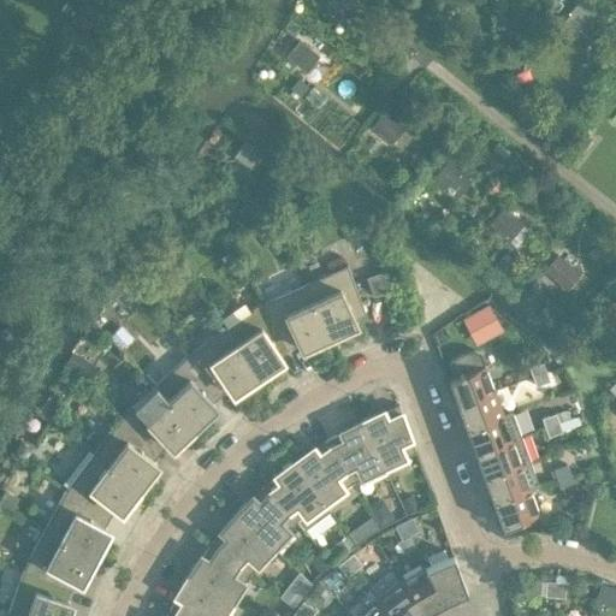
[(354,15),(351,0),(330,0),(333,18),(354,15)]
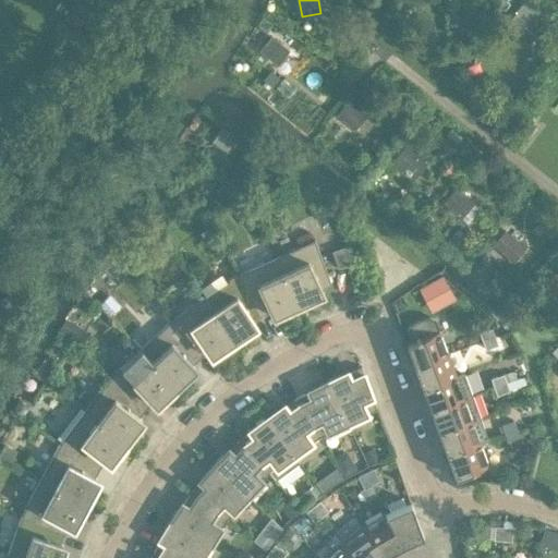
[(528,27),(540,9),(526,0),(523,0),(511,17),(528,27)]
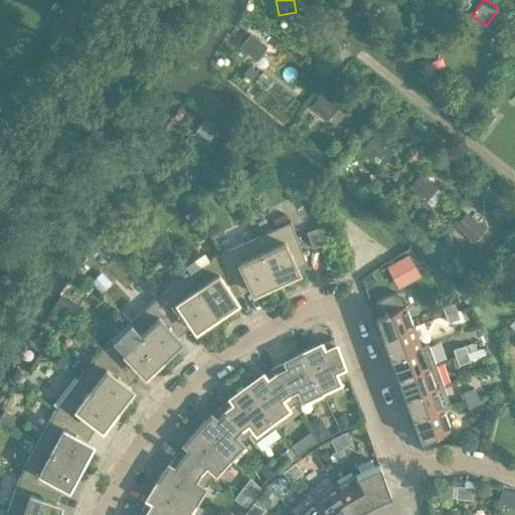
[(255,60),(267,46),(250,32),(238,46),(255,60)]
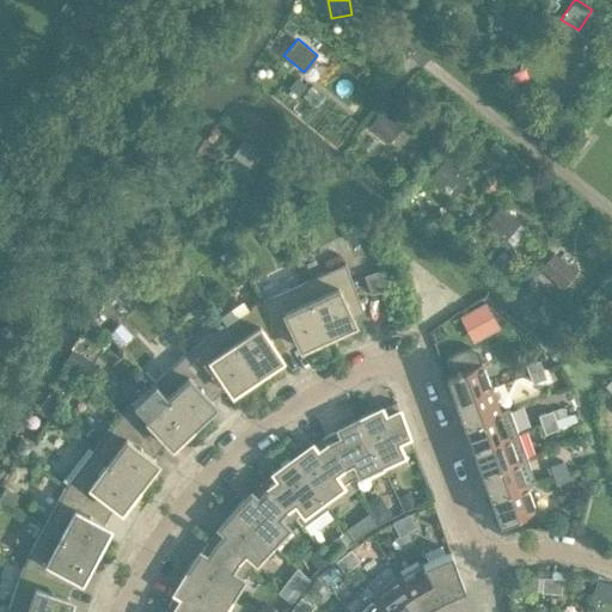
[(389,144),(403,127),(384,111),(369,128),(389,144)]
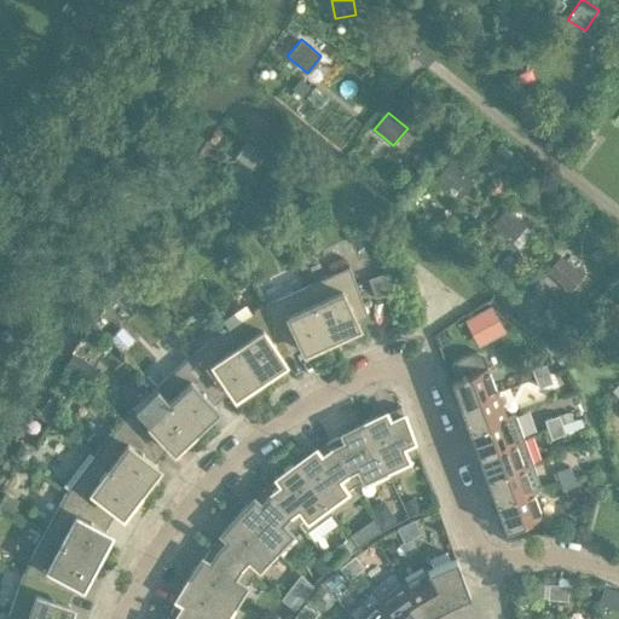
[(261,154),(246,140),(235,157),(252,168),(261,154)]
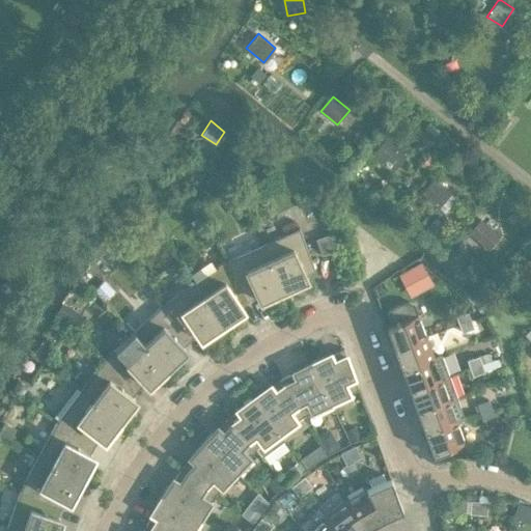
[(393,170),(406,156),(385,138),(372,154),(393,170)]
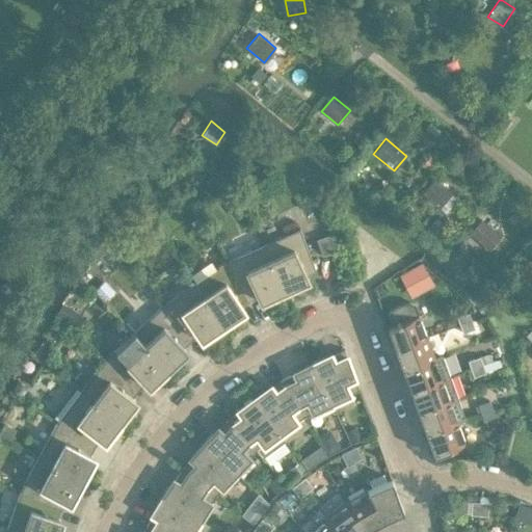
[(440,208),(452,193),(433,179),(421,193),(440,208)]
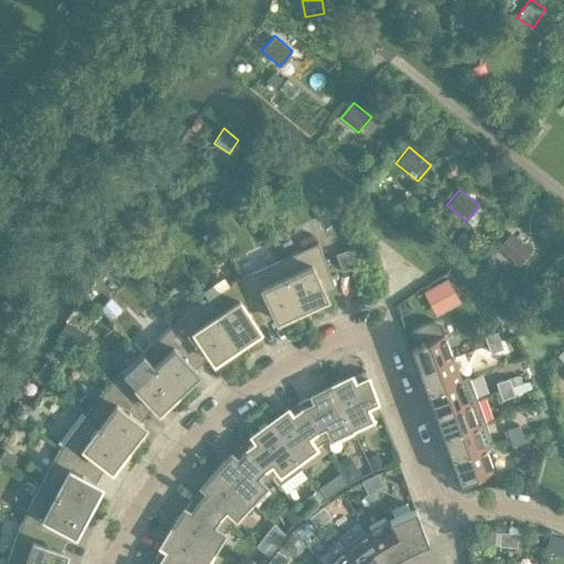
[(532,251),(511,234),(498,249),(520,267),(532,251)]
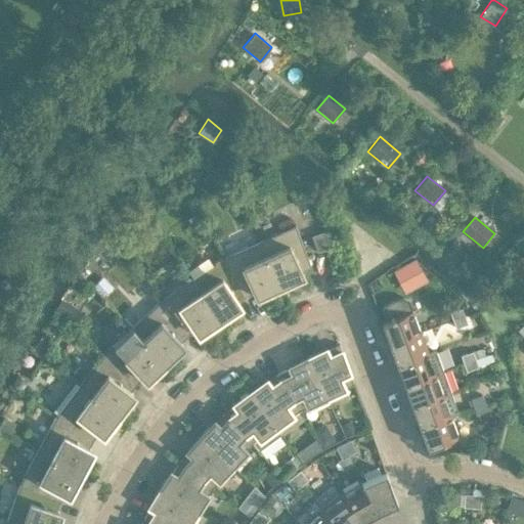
[(296,225),(259,242),(279,286),(293,280),(292,278),(302,273),(301,270),(310,265),(296,225)]
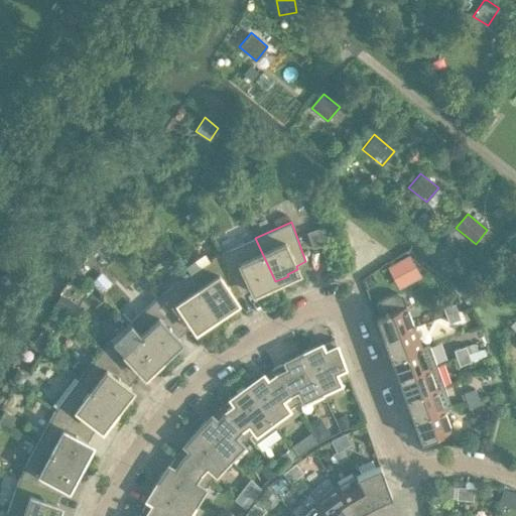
[(328,241),(321,226),(306,232),(312,247),(328,241)]
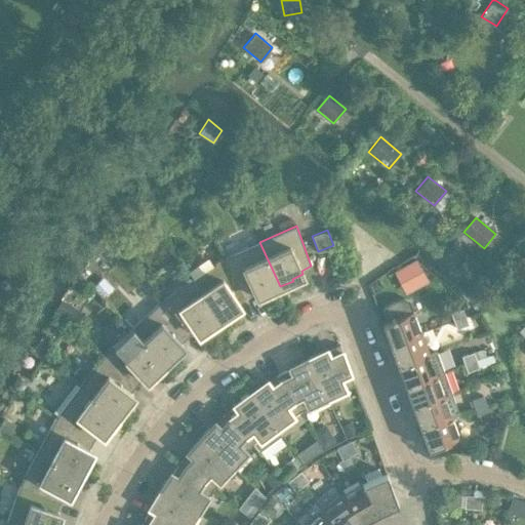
[(280,286),(259,242),(225,257),(246,296),(254,292),(256,295),(265,291),(268,292),(280,286)]
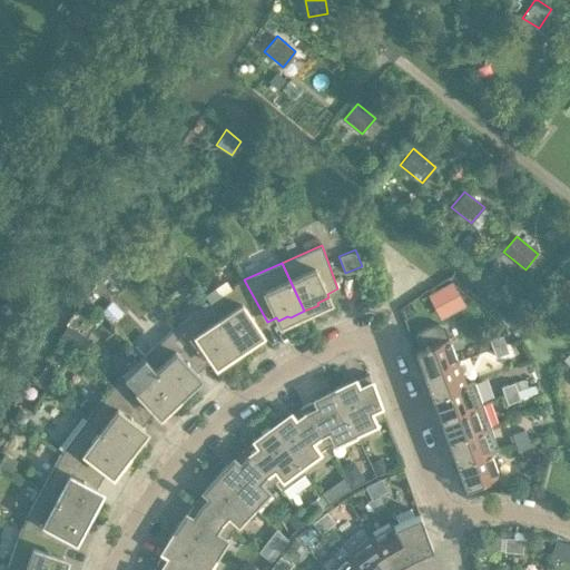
[(556,291),(567,301),(569,295),(569,279),(567,277),(556,291)]
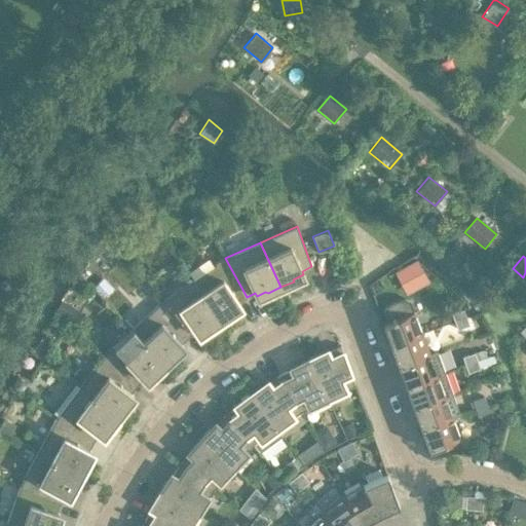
[(247,297),(225,258),(192,280),(220,322),(232,313),(230,311),(240,305),(238,302),(247,297)]
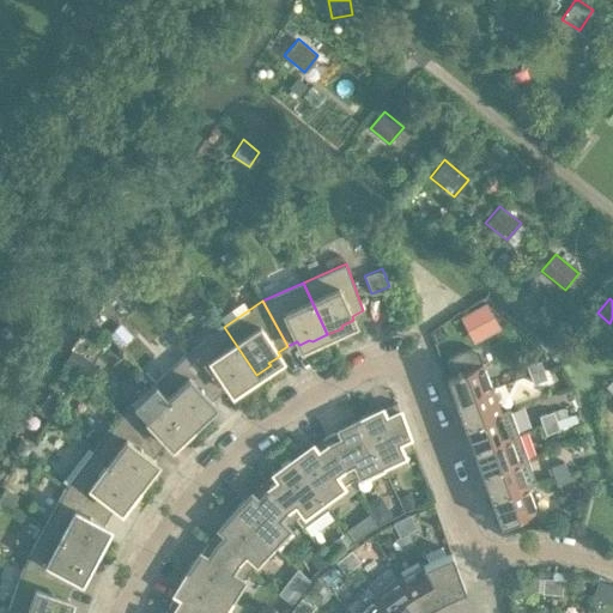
[(487,302),(461,315),(472,339),(499,326),(487,302)]
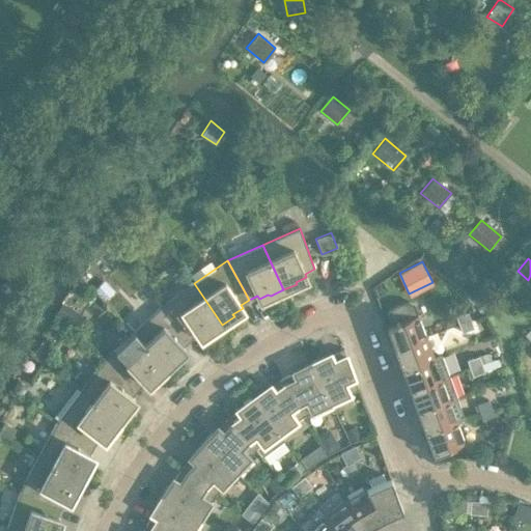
[(222,325),(194,283),(162,305),(189,339),(197,334),(199,337),(210,331),(211,332),(222,325)]
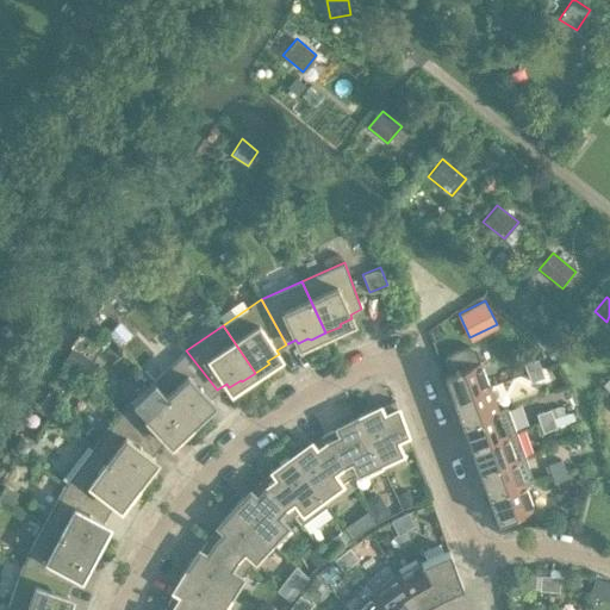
[(449,354),(447,356),(444,360),(449,373),(443,374),(453,400),(489,386),(475,348),(471,348),(467,347),(464,348),(460,348),(456,349),(453,352),(449,354)]
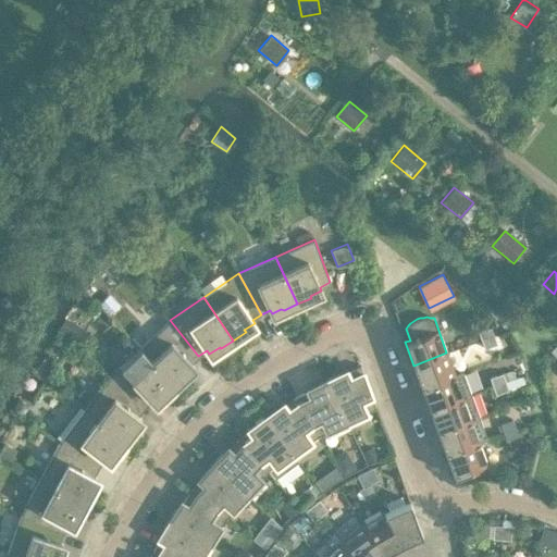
[(198,356),(170,320),(139,348),(175,386),(186,375),(185,374),(194,366),(190,362),(198,356)]
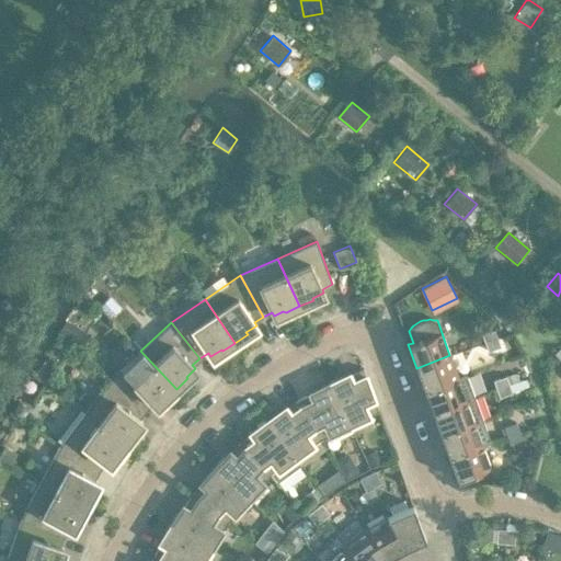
[(497,339),(494,330),(481,334),(482,336),(470,340),(472,347),(484,343),(497,339)]
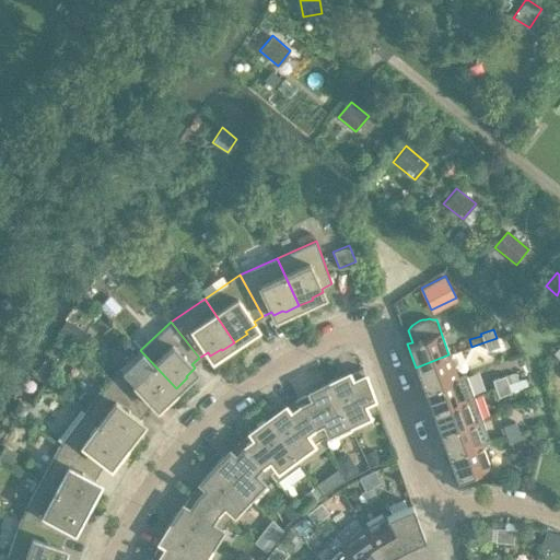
[(497,338),(483,342),(487,350),(499,346),(497,338)]
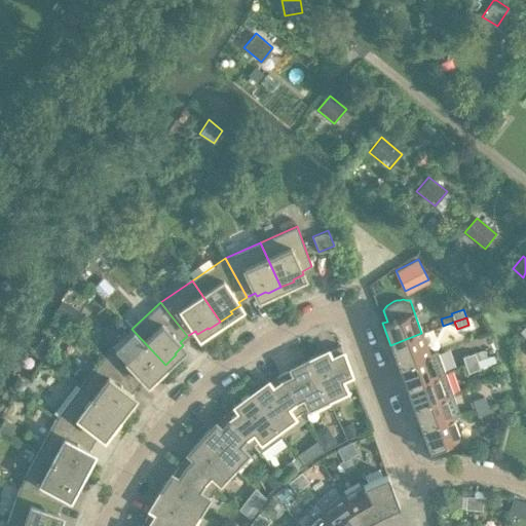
[(165,365),(132,329),(104,355),(136,384),(143,378),(146,381),(154,373),(155,374),(165,365)]
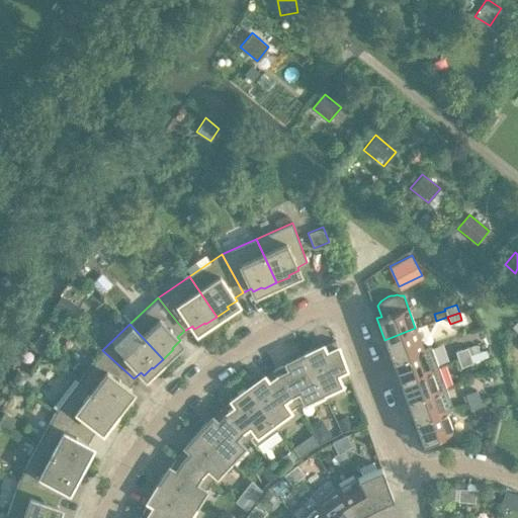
[(415,328),(384,340),(392,360),(423,349),(415,328)]
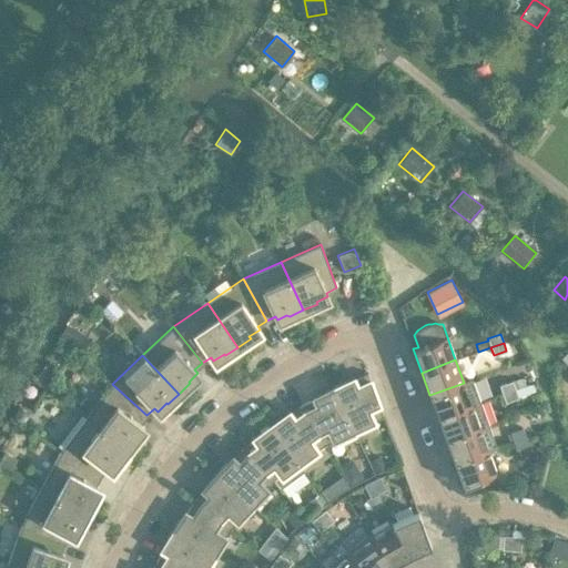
[(344,382),(333,387),(354,430),(384,416),(367,373),(345,384),(344,382)]
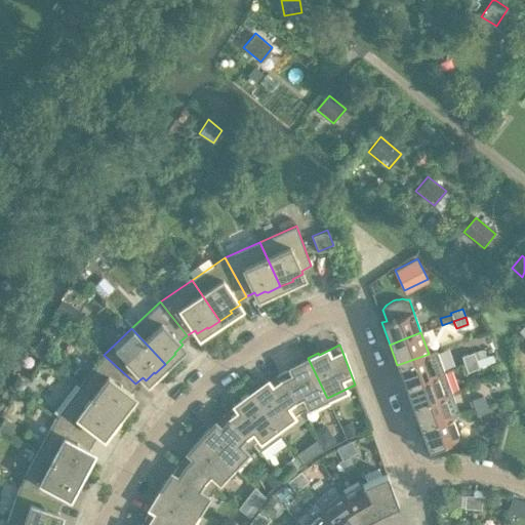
[(436,351),(429,354),(397,365),(405,386),(444,371),(436,351)]
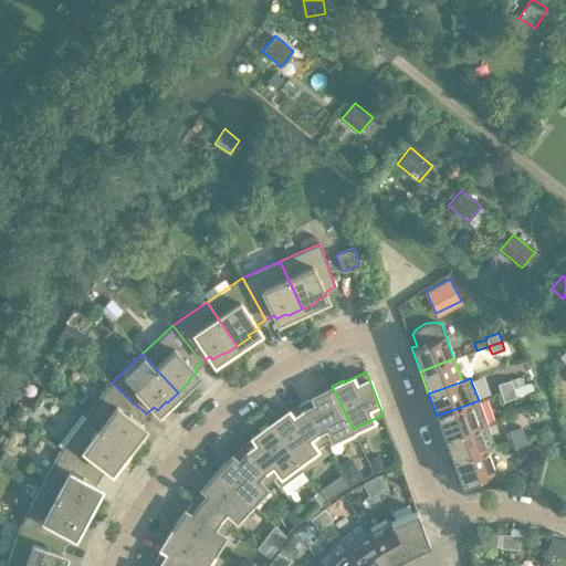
[(498,384),(501,392),(513,388),(510,379),(498,384)]
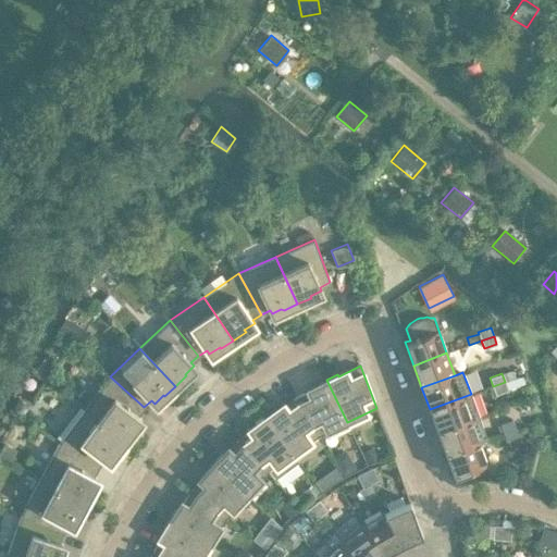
[(521,375),(505,382),(493,386),(495,395),(524,384),(521,375)]
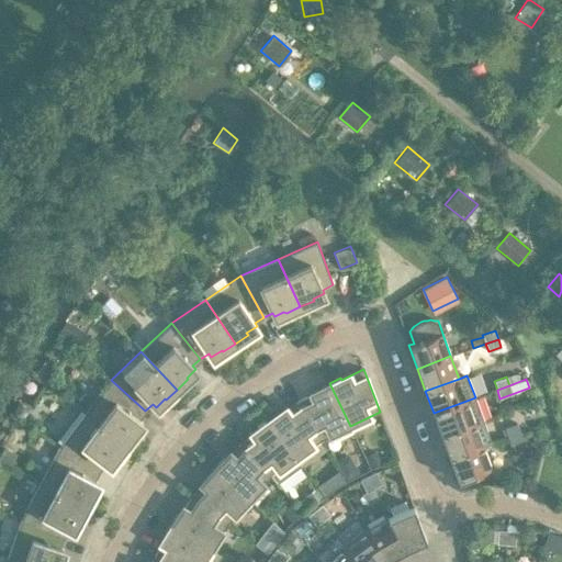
[(145,411),(111,380),(86,413),(127,445),(136,433),(135,431),(142,422),(138,419),(145,411)]
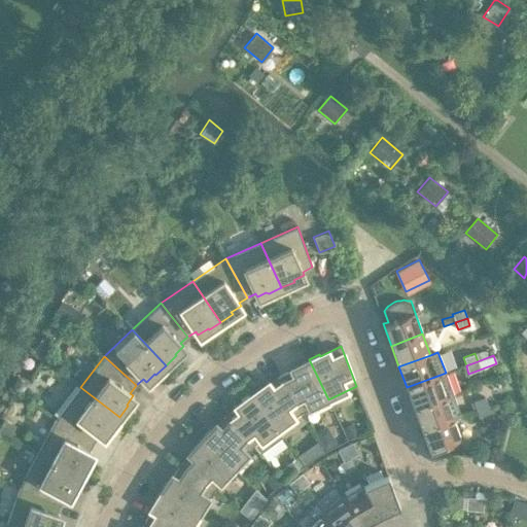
[(300,366),(280,376),(302,413),(328,399),(309,359),(299,364),(300,366)]
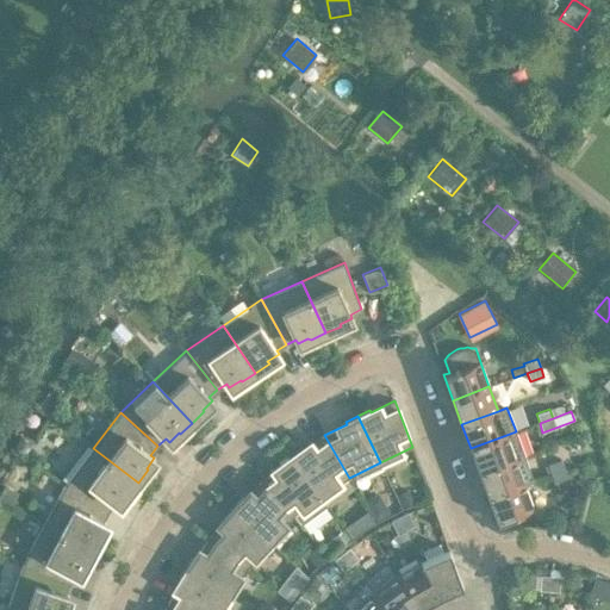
[(516,431),(471,448),(479,472),(524,456),(516,431)]
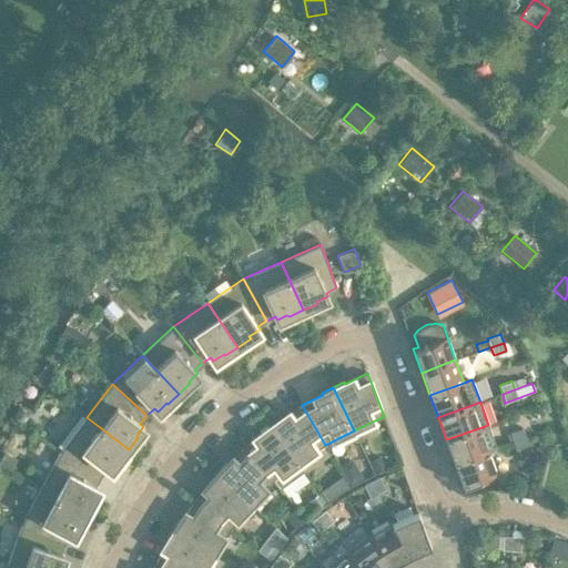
[(281,417),(271,425),(300,464),(325,445),(302,405),(283,418),(281,417)]
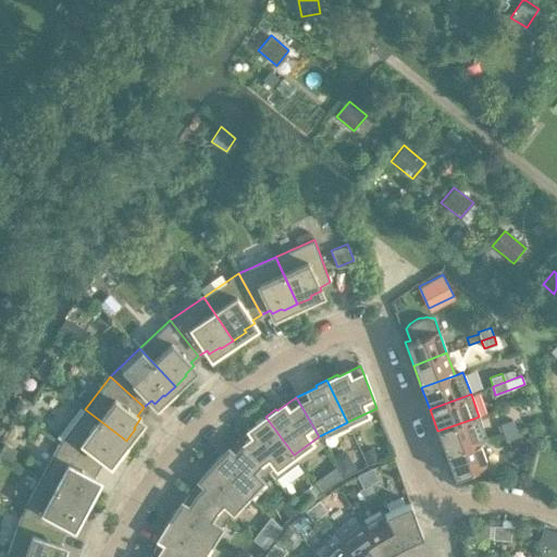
[(126,441),(85,409),(60,442),(98,467),(104,458),(108,461),(115,452),(116,453),(126,441)]
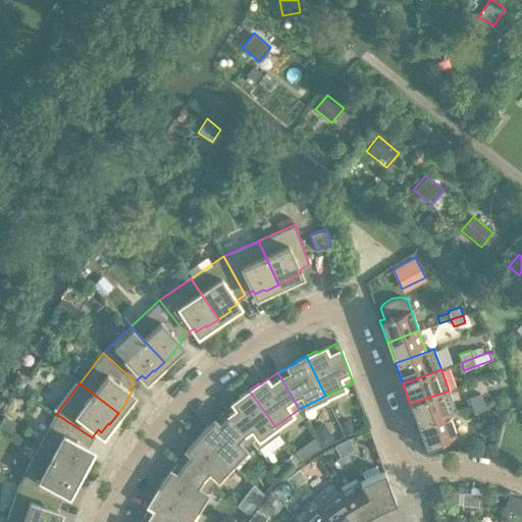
[(241,399),(223,411),(252,442),(257,449),(279,432),(275,426),(249,390),(240,397),(241,399)]
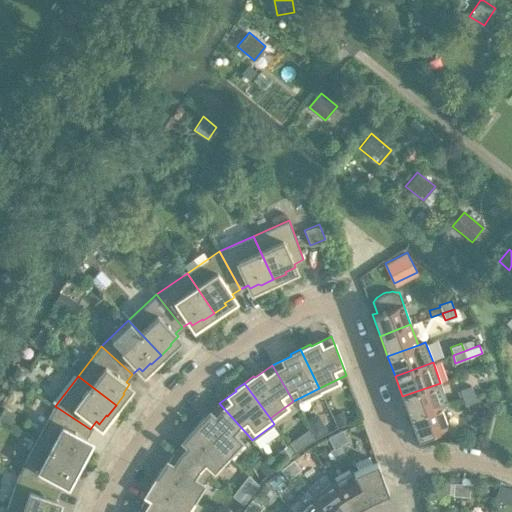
[(440,383),(402,396),(406,408),(409,417),(440,406),(447,403),(440,383)]
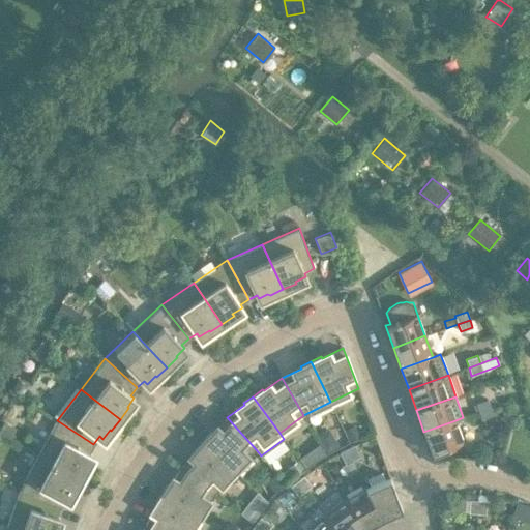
[(476,404),(478,411),(491,407),(488,399),(476,404)]
